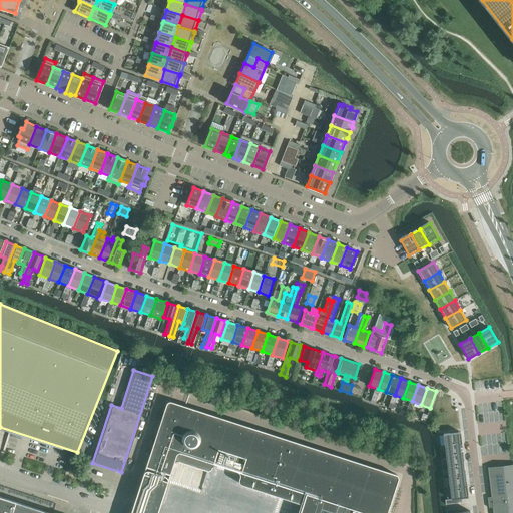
[(0,512),(387,512),(399,479),(399,478),(399,477),(398,477),(398,476),(397,475),(396,474),(317,449),(171,402),(170,402),(169,402),(168,402),(167,403),(167,404),(166,404),(166,405),(142,479),(151,482),(150,484),(145,482),(144,482),(143,482),(143,483),(142,483),(141,484),(138,494),(138,495),(139,496),(140,497),(157,502),(158,502),(159,502),(160,502),(161,501),(161,500),(164,491),(164,490),(164,489),(163,489),(163,488),(162,488),(157,486),(158,484),(166,487),(167,483),(168,480),(174,464),(174,463),(175,463),(175,462),(176,462),(177,462),(178,462),(179,462),(206,471),(207,471),(208,471),(209,471),(210,471),(211,470),(211,469),(212,469),(212,467),(214,464),(218,450),(245,459),(242,469),(242,470),(242,471),(242,472),(243,472),(243,473),(244,473),(244,474),(245,474),(303,493),(318,497),(315,508),(314,509),(313,512),(50,512),(0,496),(0,512)]
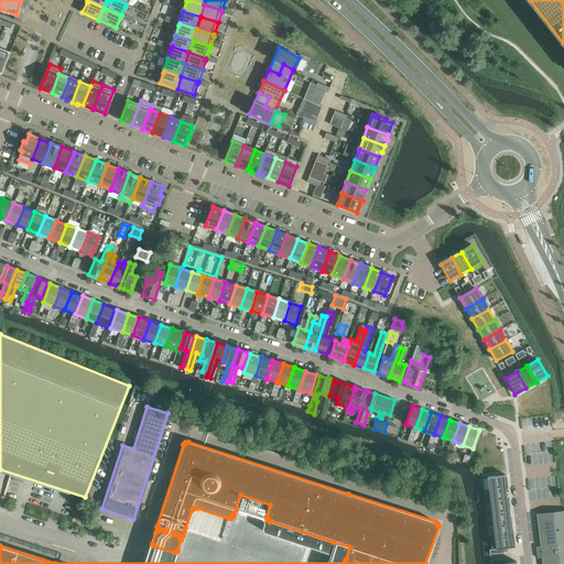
[(507,475),(488,477),(489,489),(508,487),(507,475)]
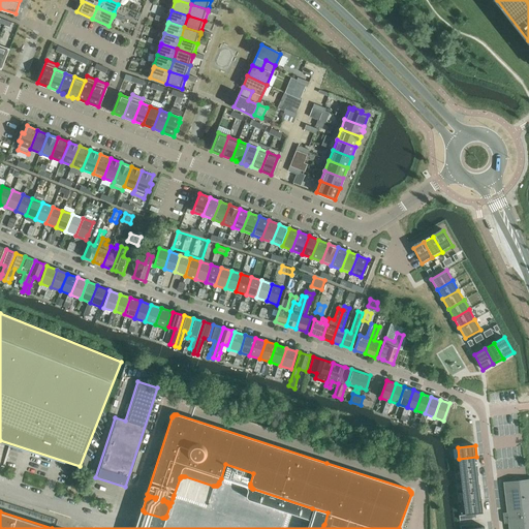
[(476,457),(459,459),(460,470),(477,468),(476,457)]
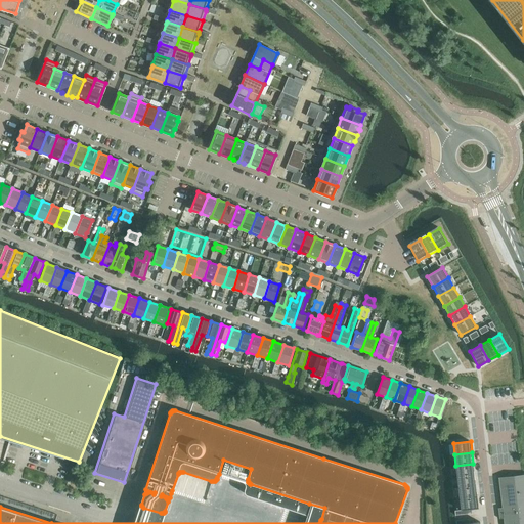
[(473,464),(455,466),(456,477),(475,475),(473,464)]
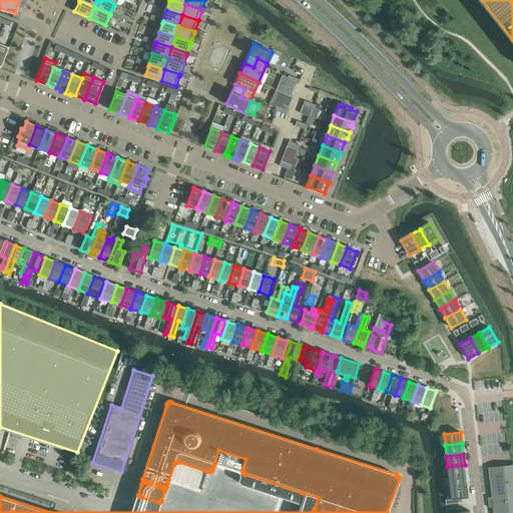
[(512,512),(512,464),(488,468),(487,468),(492,512),(512,512)]
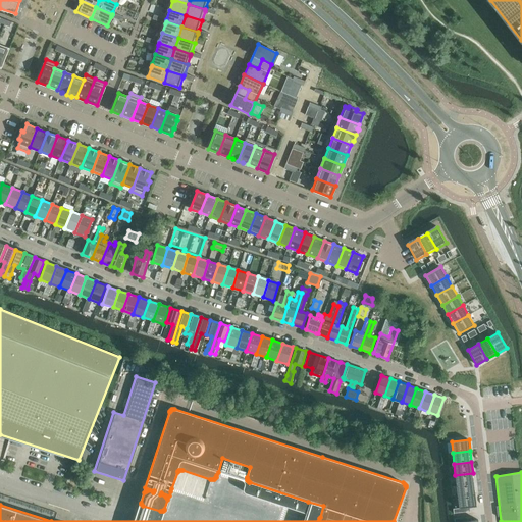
[(473,473),(455,475),(457,485),(474,483),(473,473)]
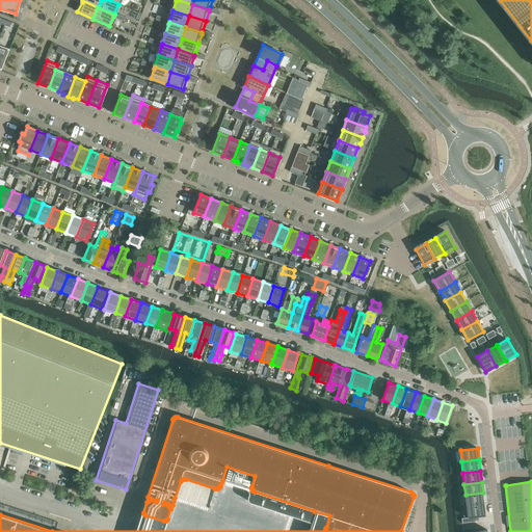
[(483,493),(466,495),(467,506),(484,504),(483,493)]
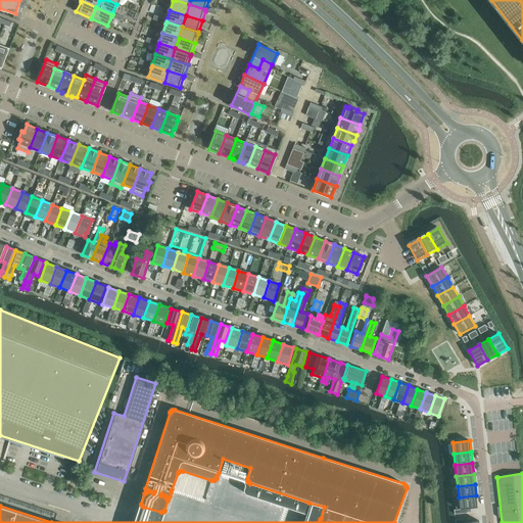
[(476,495),(459,497),(460,509),(465,509),(471,508),(477,507),(476,495)]
